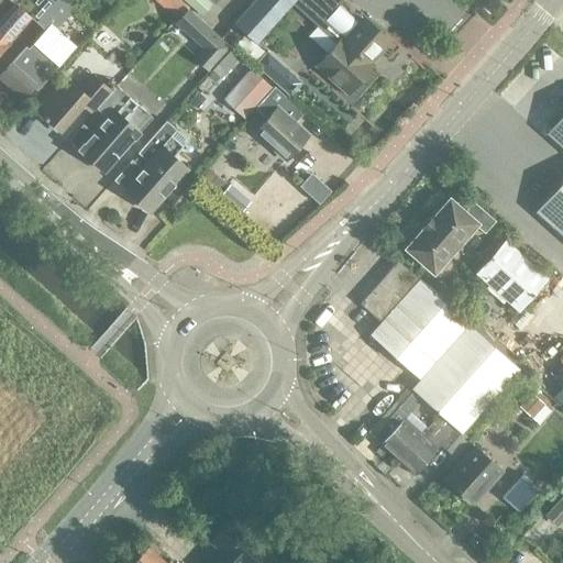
[(51,0),(20,0),(0,22),(0,50),(9,41),(6,39),(29,14),(36,22),(55,0),(52,0),(51,0)]
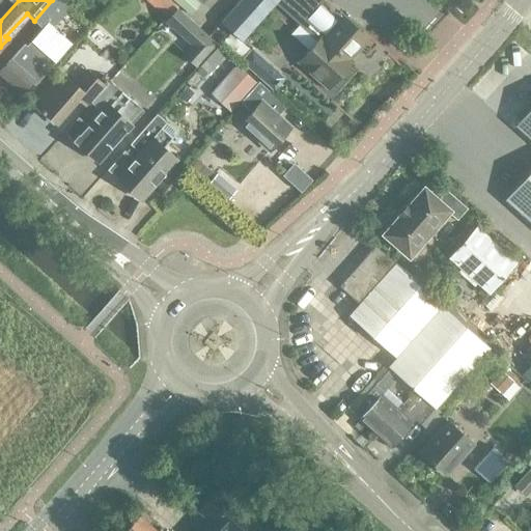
[(0,0),(0,21),(19,0),(0,0)]
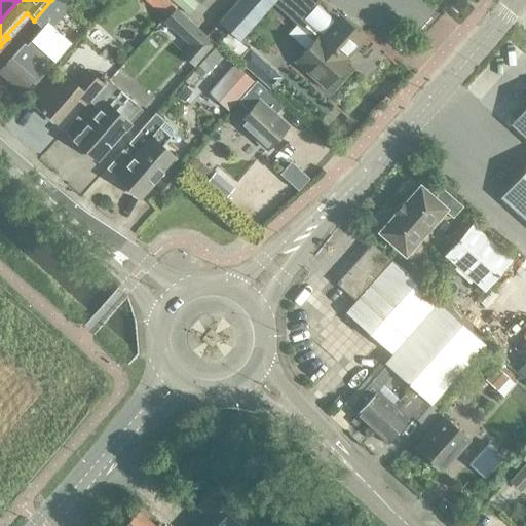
[(25,43),(0,69),(0,72),(21,91),(34,77),(38,80),(71,43),(50,25),(69,5),(63,0),(51,0),(34,21),(42,28),(27,45),(25,43)]
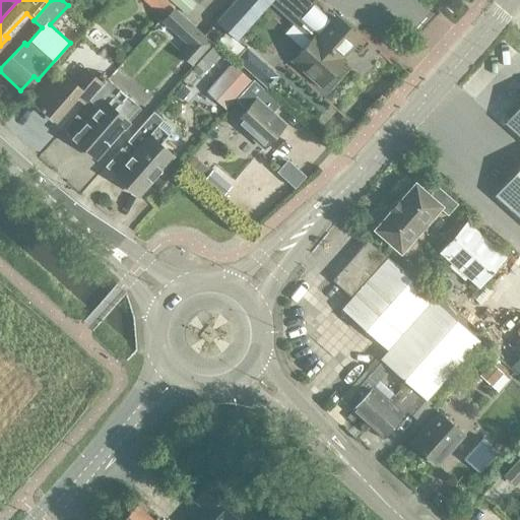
[(173,5),(166,0),(147,0),(164,15),(173,5)]
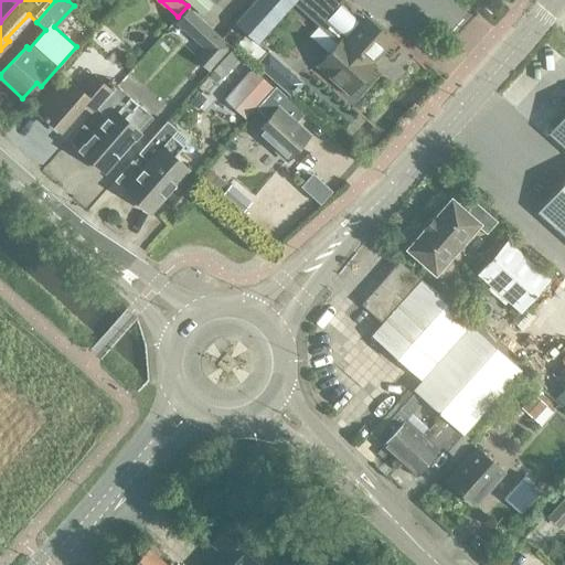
[(184,0),(202,17),(213,4),(209,0),(184,0)]
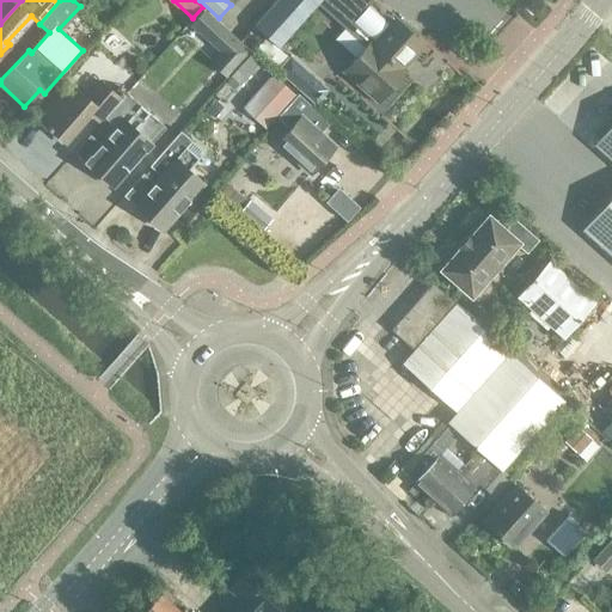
[(397,19),(392,24),(371,4),(373,0),(276,0),(255,25),(279,47),(317,4),(366,47),(346,69),(378,98),(385,91),(390,91),(397,83),(397,77),(404,69),(399,65),(407,56),(408,59),(422,42),(397,19)]
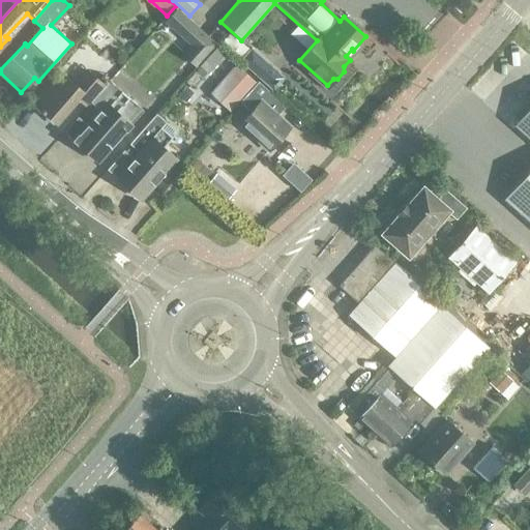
[(194,47),(183,58),(196,69),(217,46),(176,7),(165,20),(194,47)]
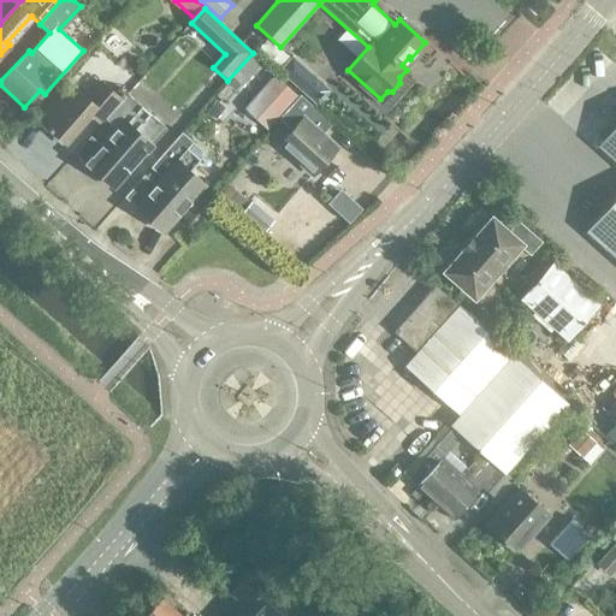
[(235,93),(261,64),(253,55),(226,84),(235,93)]
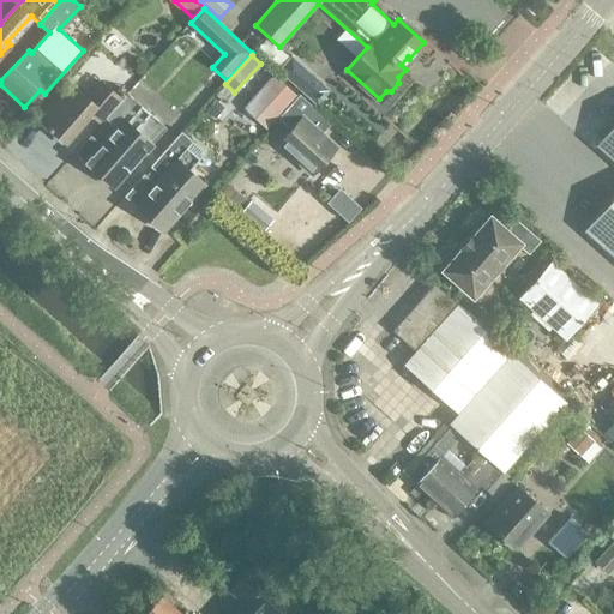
[(331,91),(292,56),(278,71),(317,106),(331,91)]
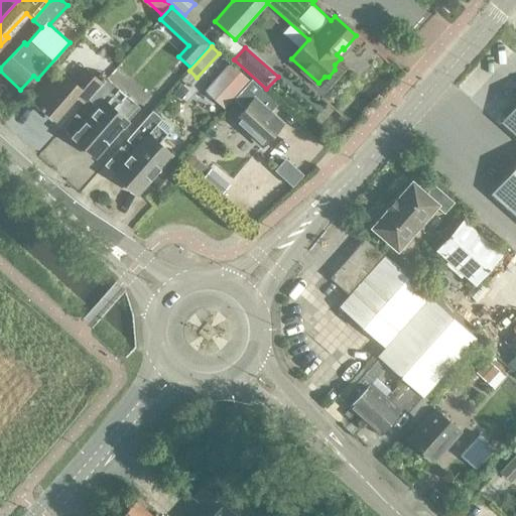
[(249,81),(229,63),(205,90),(224,107),(249,81)]
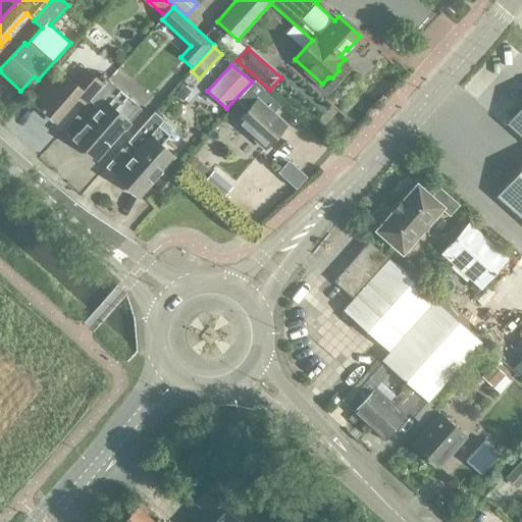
[(88,99),(89,100),(107,79),(102,73),(98,79),(87,68),(75,82),(62,70),(34,102),(54,119),(75,96),(84,103),(88,99)]
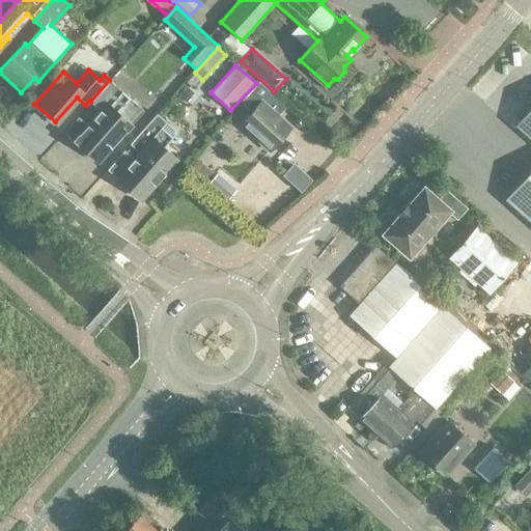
[(109,80),(90,102),(98,109),(72,138),(93,158),(106,143),(109,146),(142,109),(109,80)]
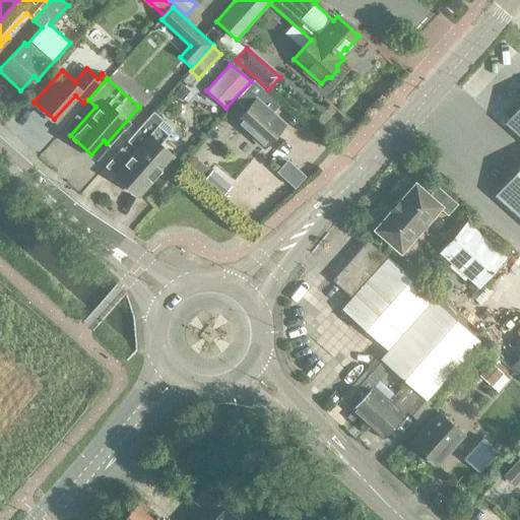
[(246,109),(235,121),(264,147),(284,124),(263,105),(271,95),(253,79),(236,99),(246,109)]
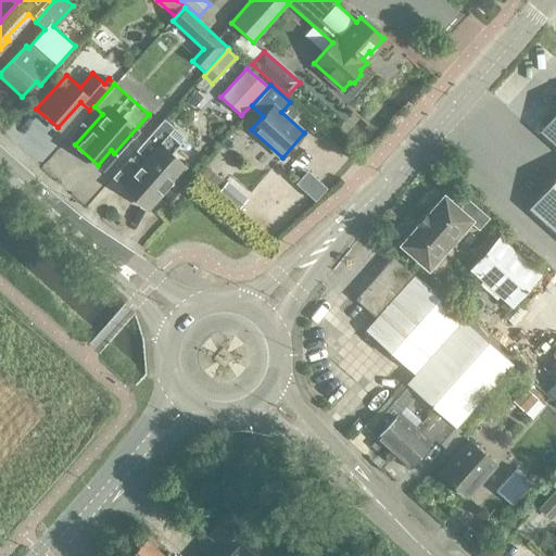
[(203,97),(196,90),(187,100),(196,106),(203,97)]
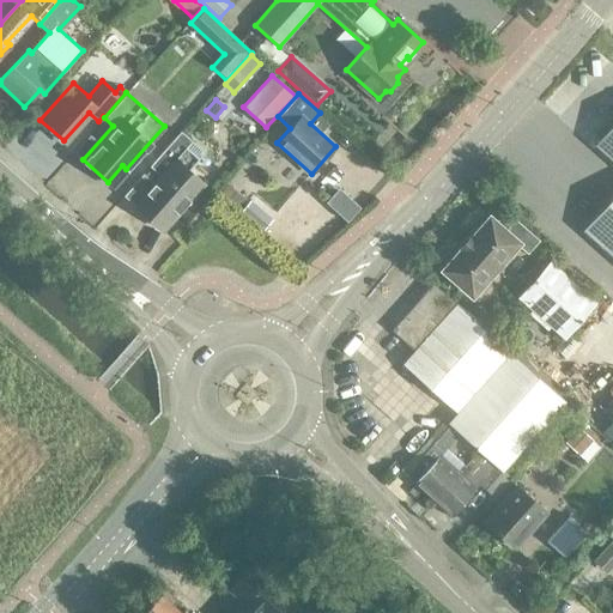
[(612,127),(595,147),(612,163),(612,199),(583,234),(612,260),(612,127)]
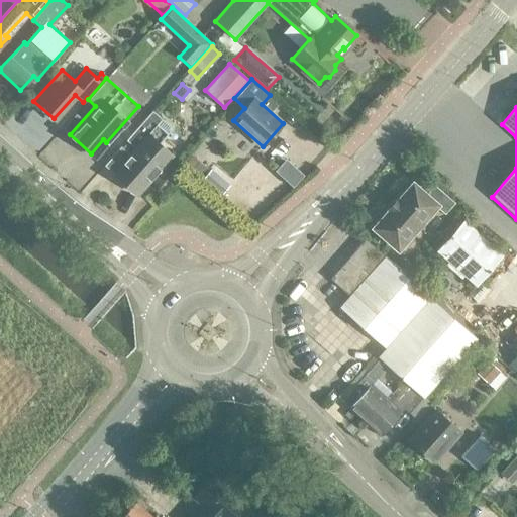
[(159,143),(173,127),(151,109),(125,138),(135,147),(113,172),(136,193),(171,156),(159,143)]
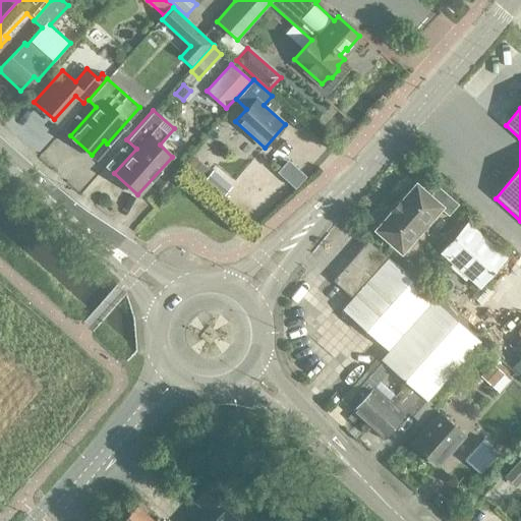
[(209,169),(194,157),(187,165),(201,177),(209,169)]
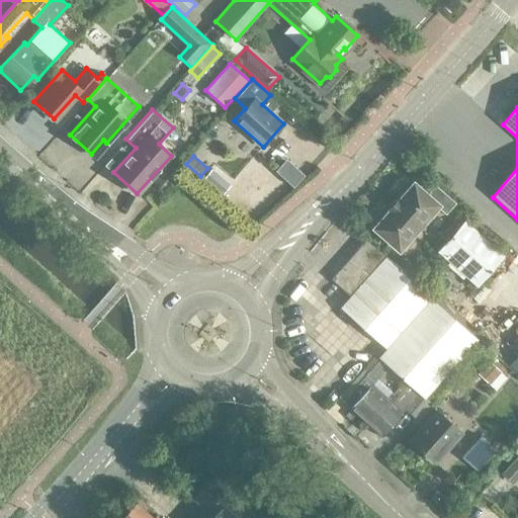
[(373,228),(399,250),(437,205),(445,212),(454,202),(435,186),(427,195),(413,182),(398,200),(397,199),(389,208),(390,209),(373,228)]
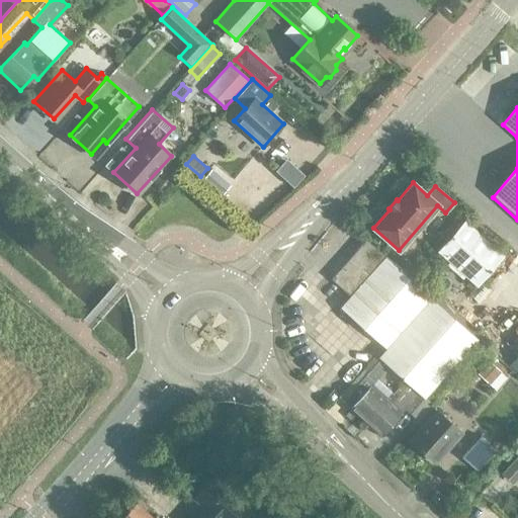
[(504,258),(464,223),(437,253),(477,288),(504,258)]
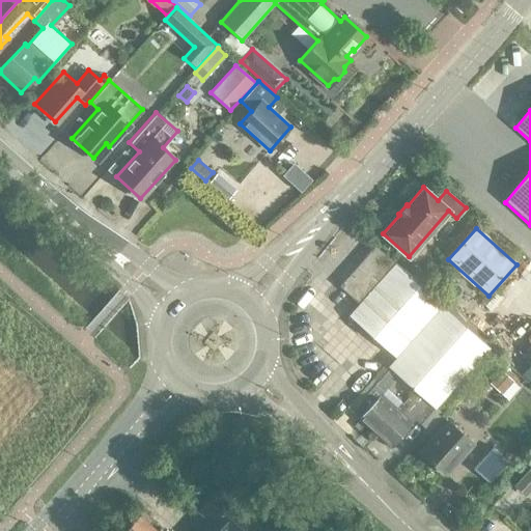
[(492,350),(375,246),(339,286),(360,306),(348,318),(395,360),(388,368),(414,392),(434,410),(436,407),(484,353),(486,356),(492,350)]
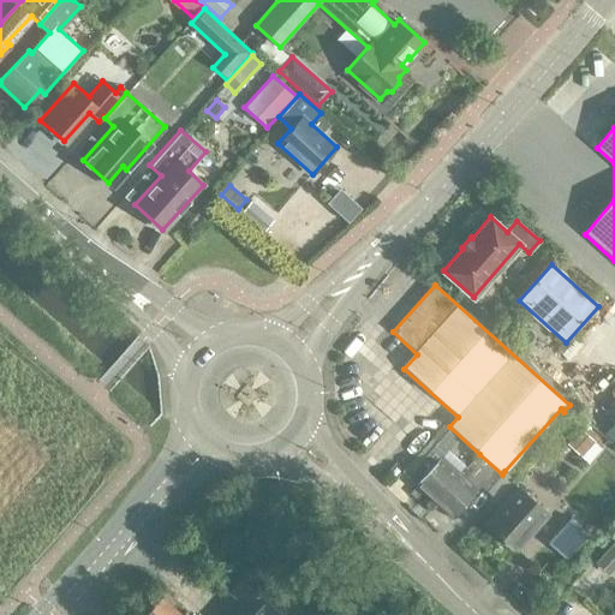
[(590,464),(605,446),(589,433),(590,430),(584,425),(567,443),(590,464)]
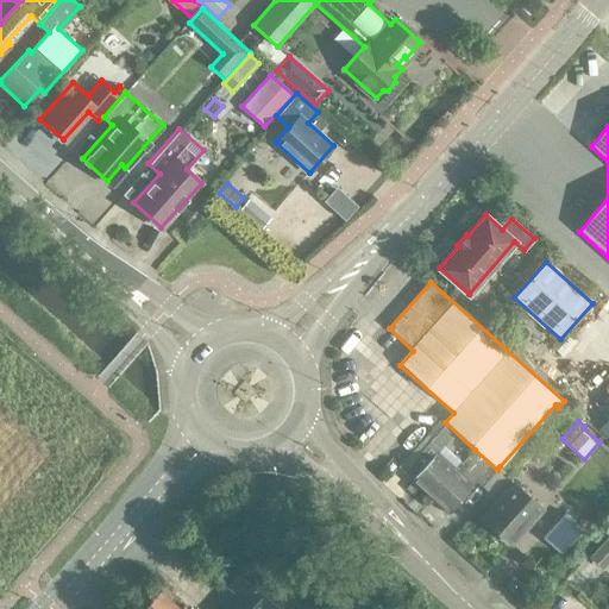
[(428,495),(452,470),(434,453),(454,432),(445,424),(433,437),(433,438),(403,471),(412,478),(410,479),(425,491),(428,495)]
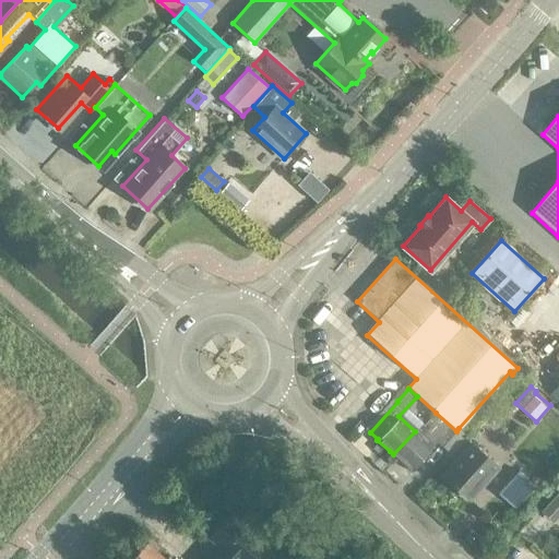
[(420,425),(415,431),(393,454),(411,470),(431,447),(437,441),(449,452),(466,435),(459,428),(456,431),(436,413),(423,426),(420,425)]
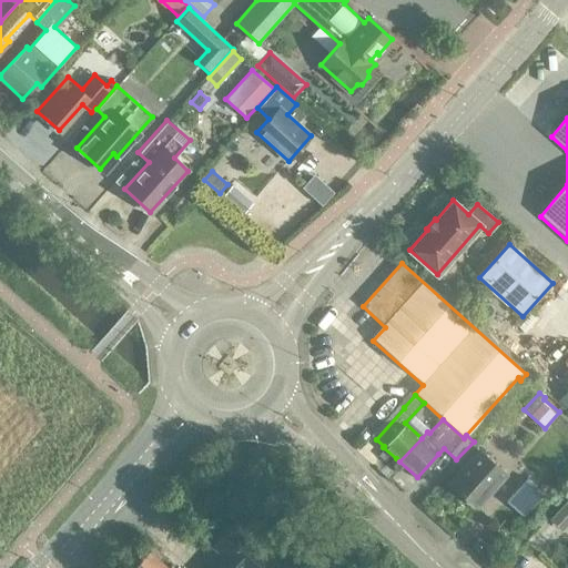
[(506,473),(479,449),(449,484),(476,507),(506,473)]
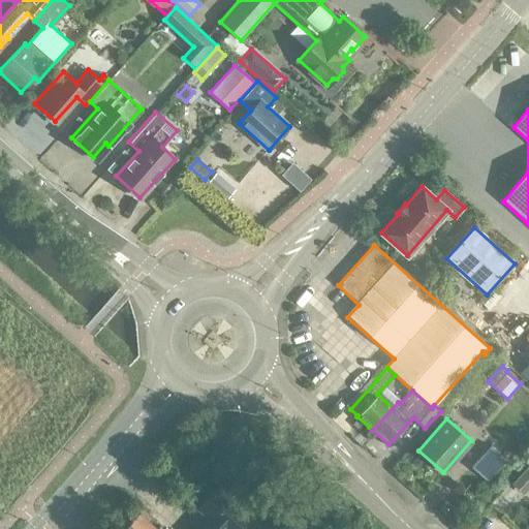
[(495,440),(491,445),(495,448),(499,444),(495,440)]
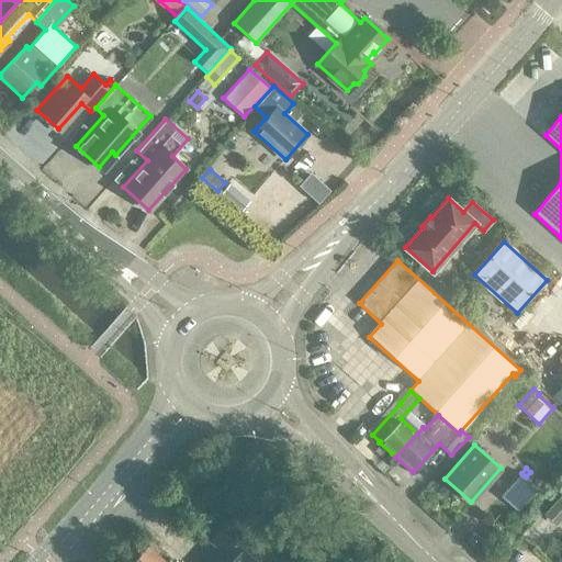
[(518,513),(539,489),(521,473),(501,497),(518,513)]
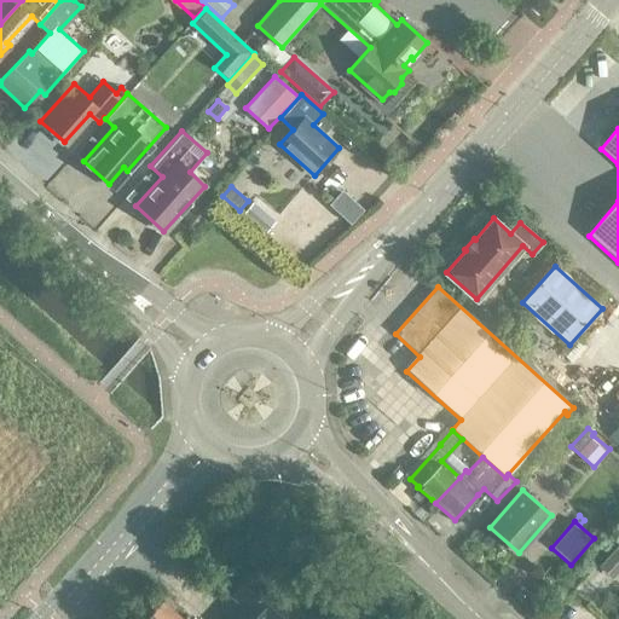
[(183,618),(162,600),(144,618),(183,618)]
